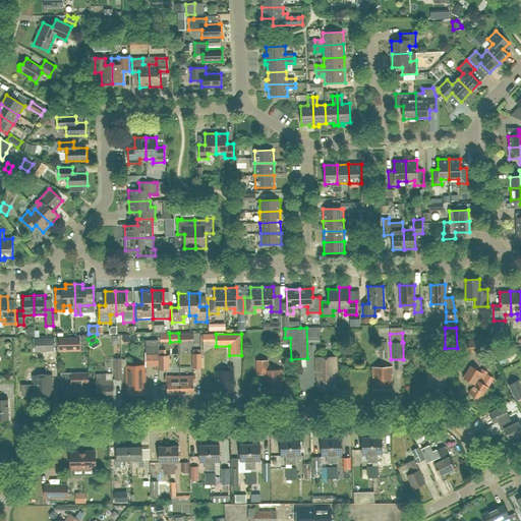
[(35,351),(55,350),(55,337),(34,338),(35,351)]
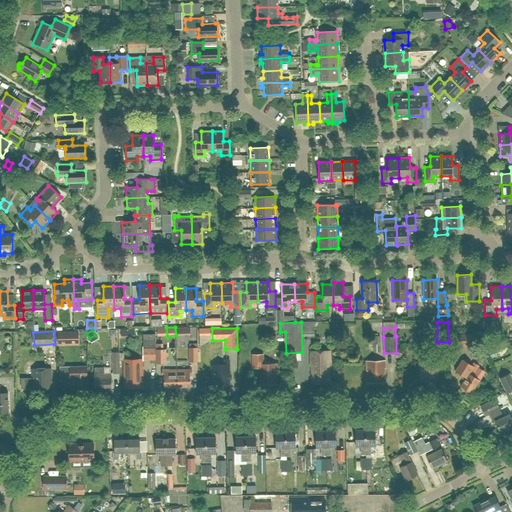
[(70,332),(58,332),(58,341),(58,344),(78,344),(78,332),(70,332)]
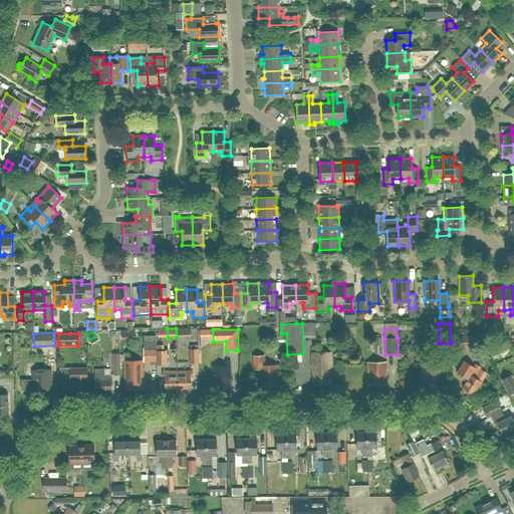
[(485,333),(479,335),(486,350),(492,347),(485,333)]
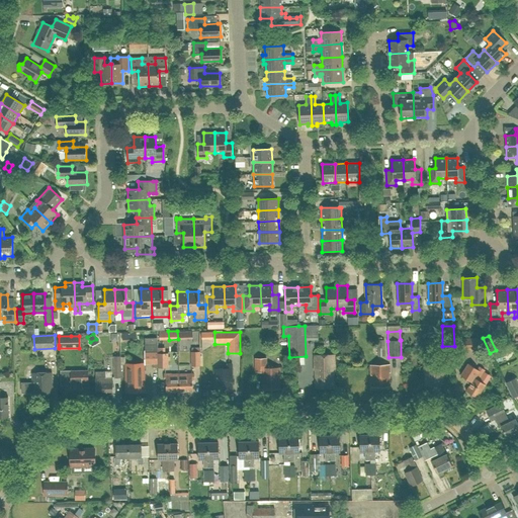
[(456,338),(457,351),(479,350),(478,337),(456,338)]
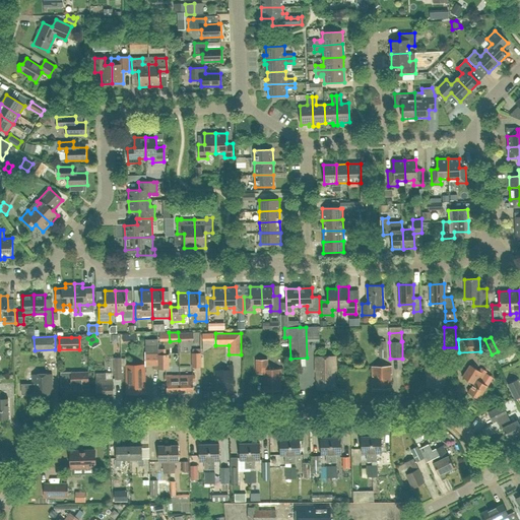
[(145,352),(145,366),(152,366),(152,370),(157,370),(157,366),(157,352),(157,344),(145,344),(145,352)]
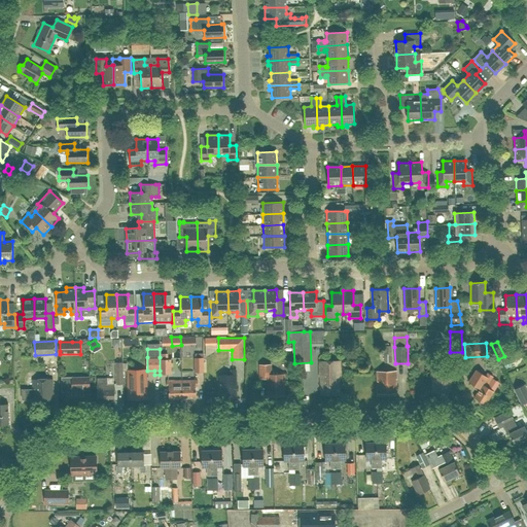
[(195,358),(195,373),(204,373),(204,357),(203,357),(203,353),(195,353),(195,358)]
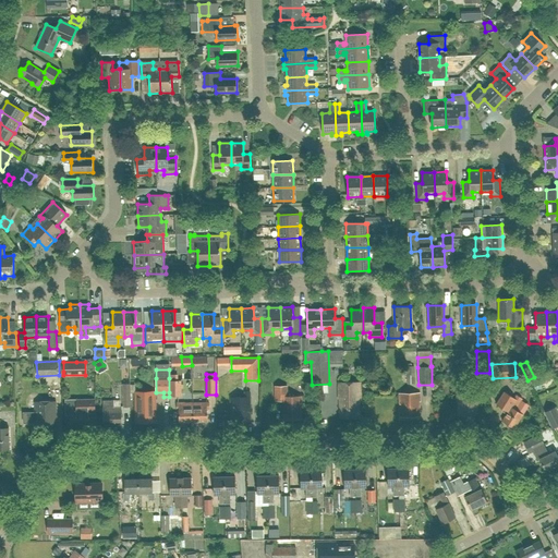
[(170,396),(181,396),(181,380),(169,380),(170,396)]
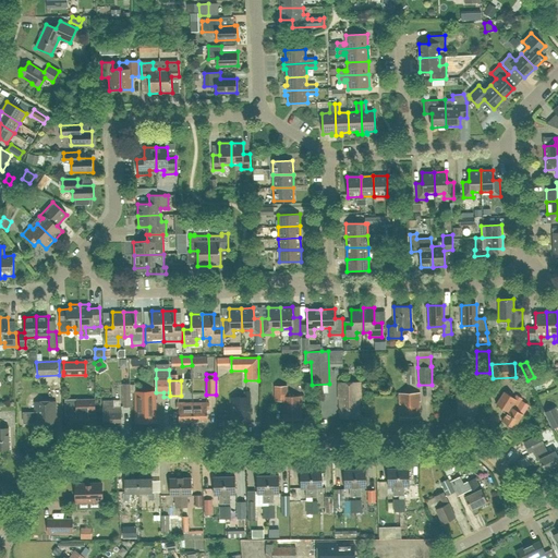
[(338,383),(339,399),(340,399),(340,417),(360,417),(360,400),(361,400),(360,381),(338,383)]
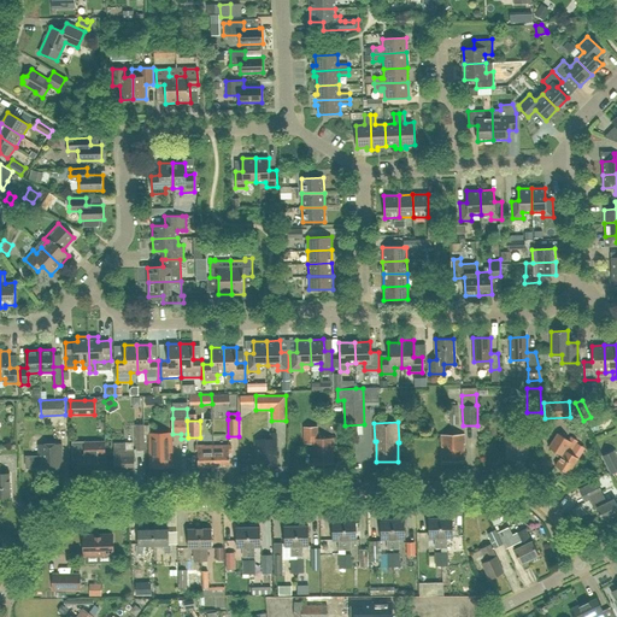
[(335,463),(334,438),(318,438),(317,427),(304,427),(304,442),(312,442),(312,464),(335,463)]
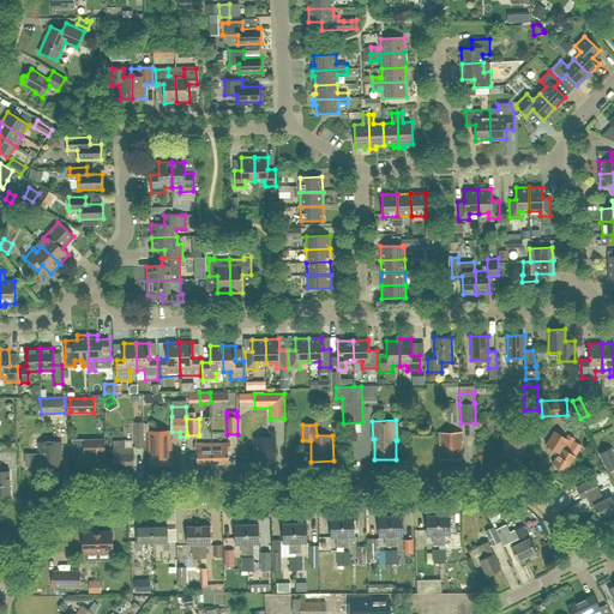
[(548,443),(561,451),(553,463),(566,471),(576,456),(567,451),(577,435),(571,432),(569,435),(558,428),(548,443)]
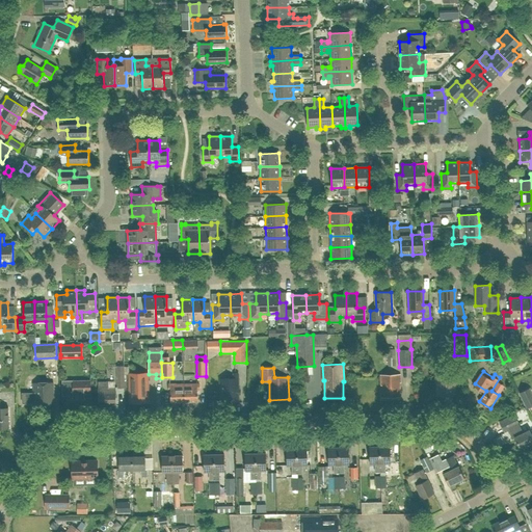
[(129,381),(130,403),(149,402),(148,380),(148,373),(139,373),(129,374),(129,381)]
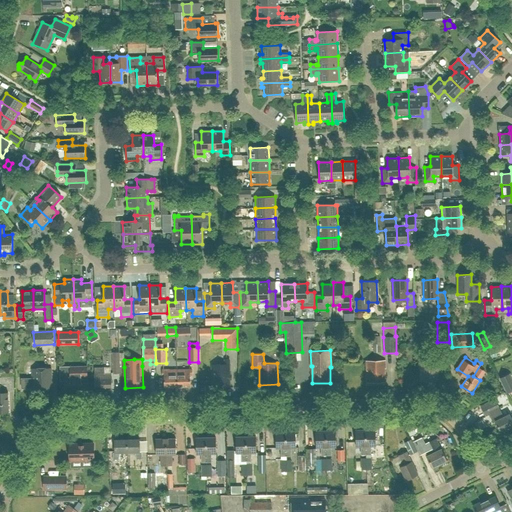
[(439,367),(439,359),(419,359),(419,367),(420,367),(421,381),(438,380),(438,367),(439,367)]
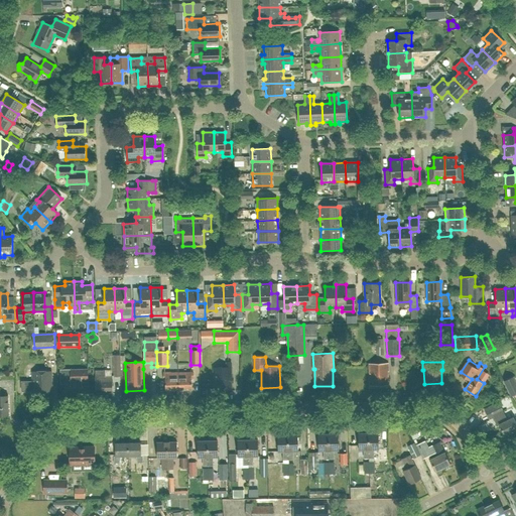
[(389,371),(389,363),(368,364),(369,373),(370,372),(370,385),(388,385),(388,371),(389,371)]
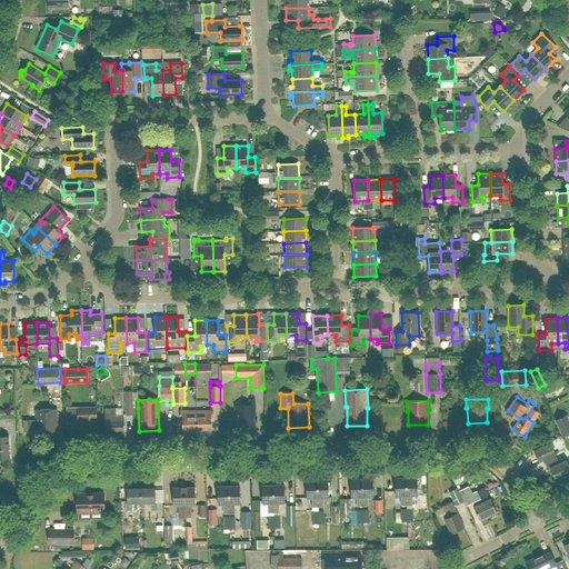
[(256,429),(255,405),(235,406),(236,429),(256,429)]
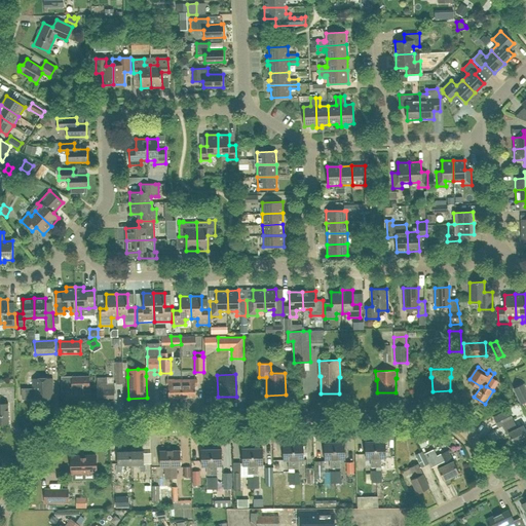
[(89,376),(62,377),(63,390),(67,390),(67,400),(84,400),(83,388),(89,388),(89,376)]
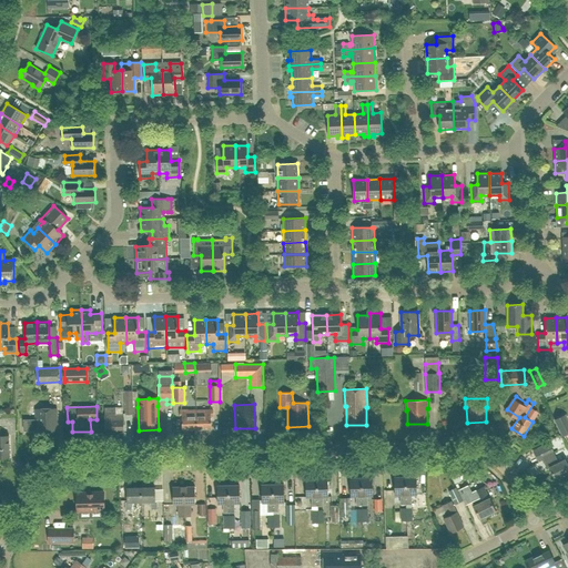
[(105,434),(123,434),(123,414),(115,414),(115,407),(104,407),(105,434)]
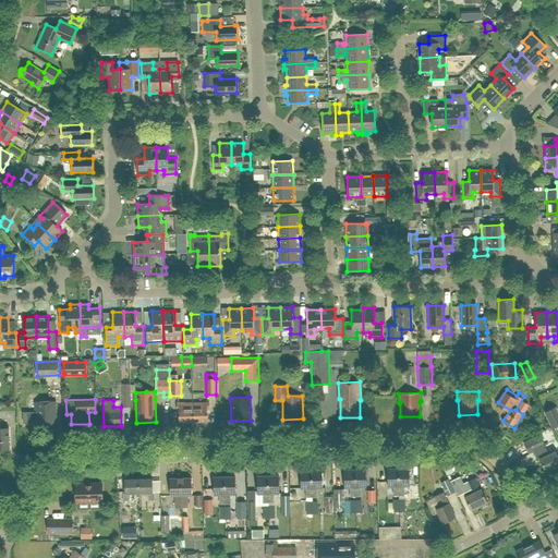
[(36,426),(57,425),(56,401),(35,402),(36,426)]
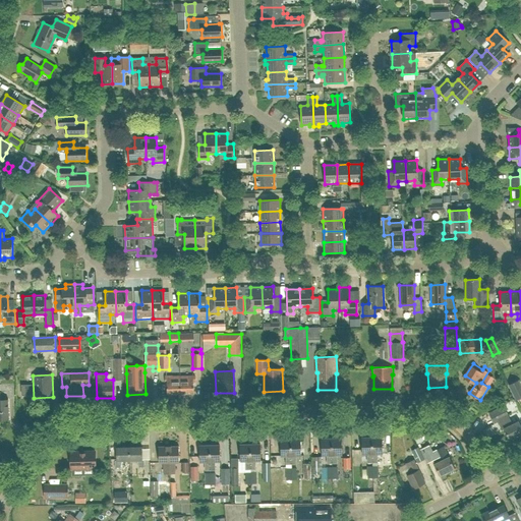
[(195,375),(180,377),(180,394),(194,394),(193,382),(195,382),(195,375)]
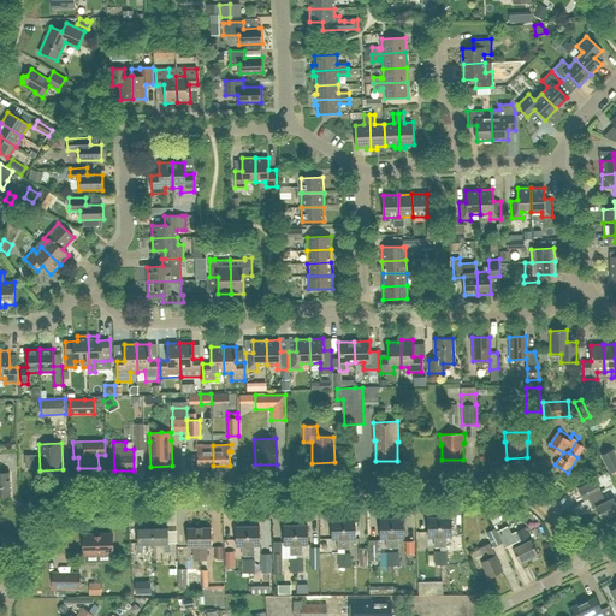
[(213,445),(195,445),(195,452),(197,452),(197,466),(213,466),(213,445)]
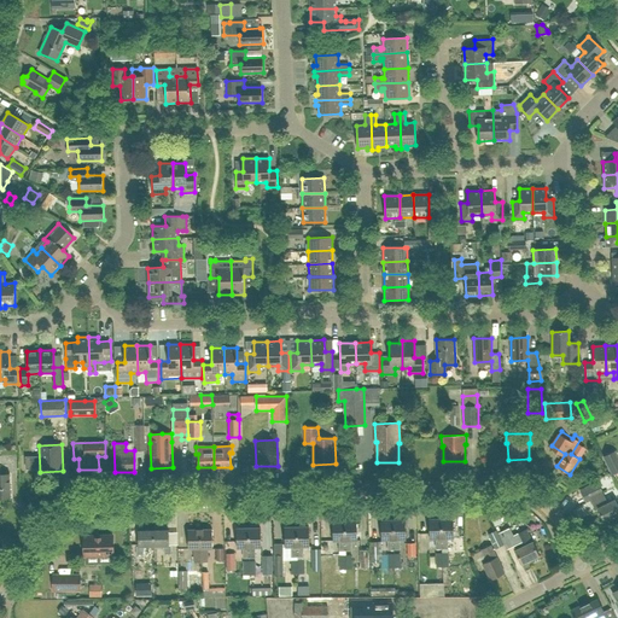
[(617,458),(614,452),(604,458),(612,476),(617,471),(617,458)]
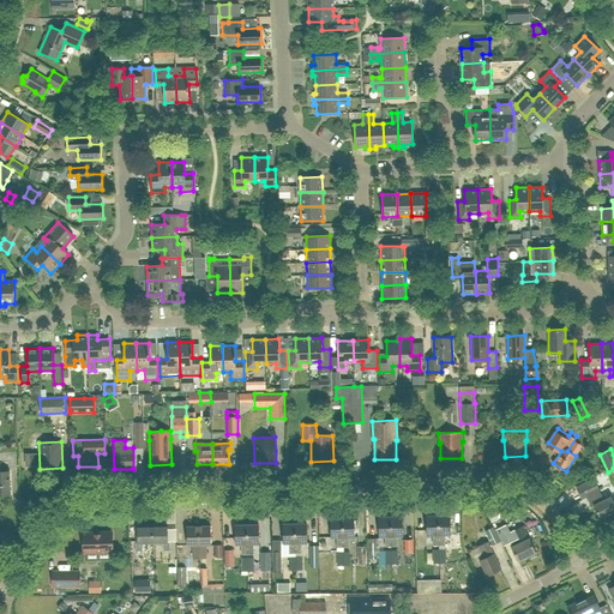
[(0,494),(11,495),(10,471),(0,471),(0,463),(0,494)]
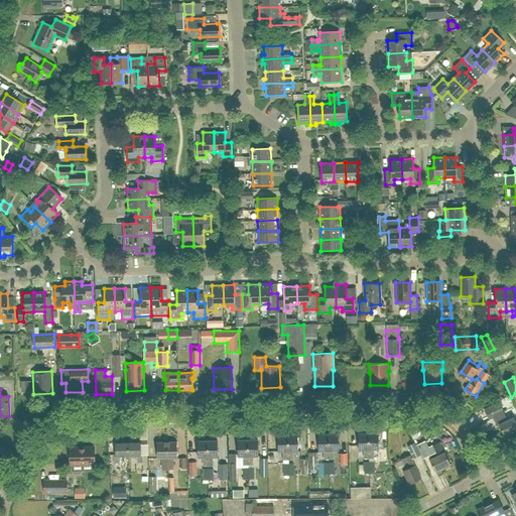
[(493,417),(496,415),(500,424),(499,424),(504,435),(515,429),(515,413),(512,415),(513,417),(507,420),(499,402),(488,407),(493,417)]
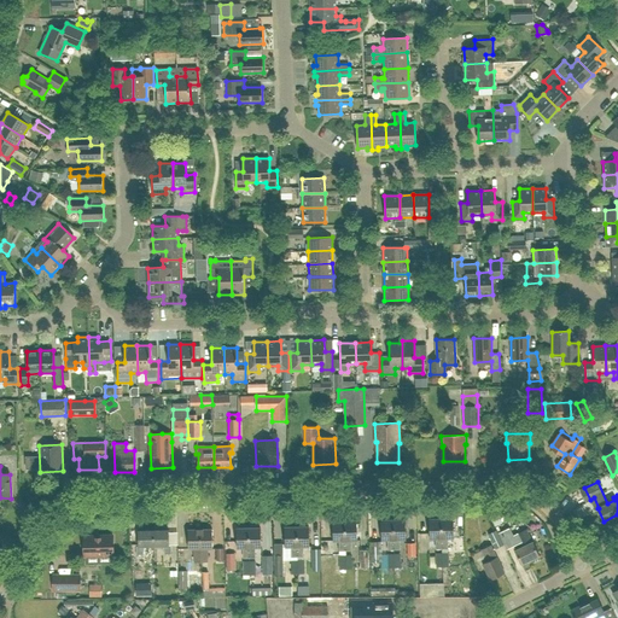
[(442,548),(441,519),(430,519),(430,538),(437,538),(437,548),(442,548)]
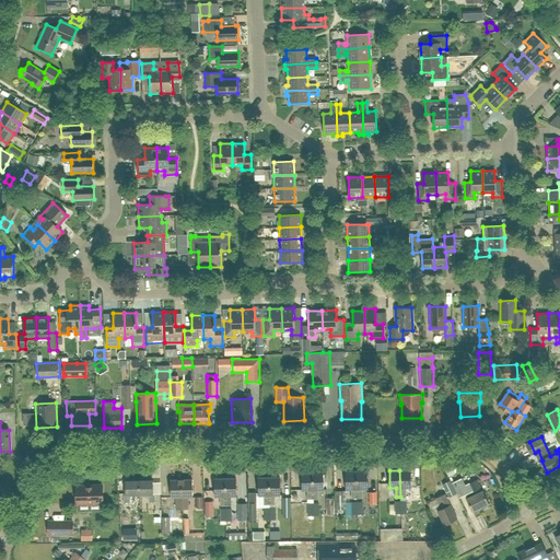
[(399,470),(400,497),(406,497),(406,488),(411,488),(410,470),(399,470)]
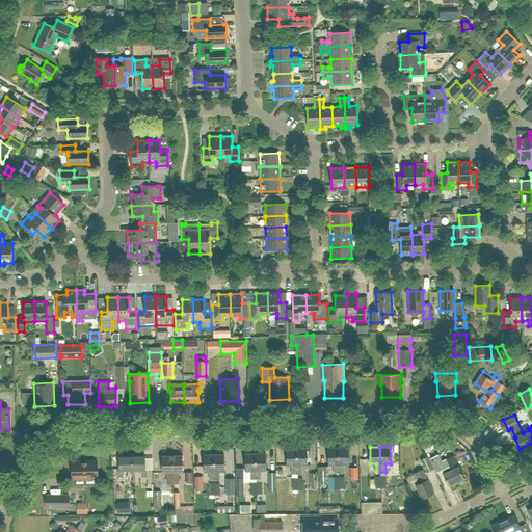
[(340,473),(339,448),(328,448),(328,464),(335,464),(335,473),(340,473)]
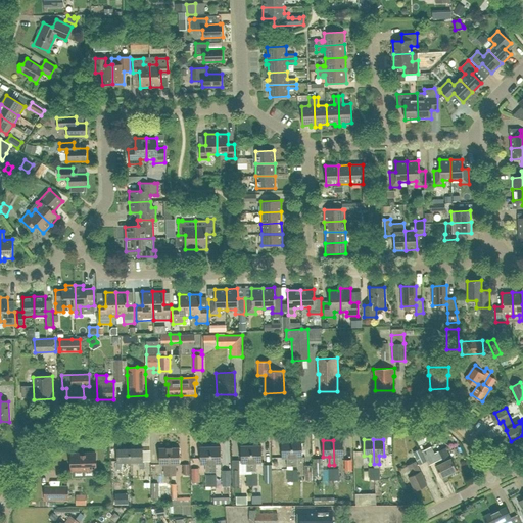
[(333,440),(334,465),(338,465),(338,457),(343,457),(343,440),(333,440)]
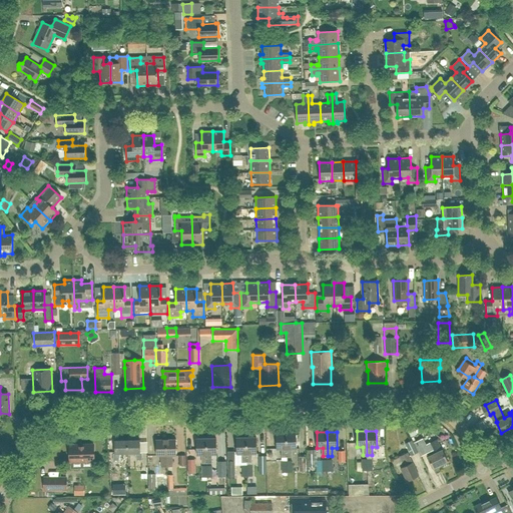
[(287,457),(287,433),(277,433),(277,449),(282,449),(283,457),(287,457)]
